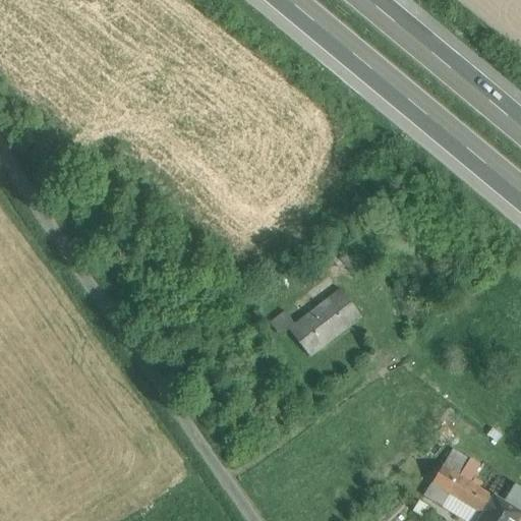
[(295,325),(289,330),(309,357),(361,317),(341,290),(295,325)]
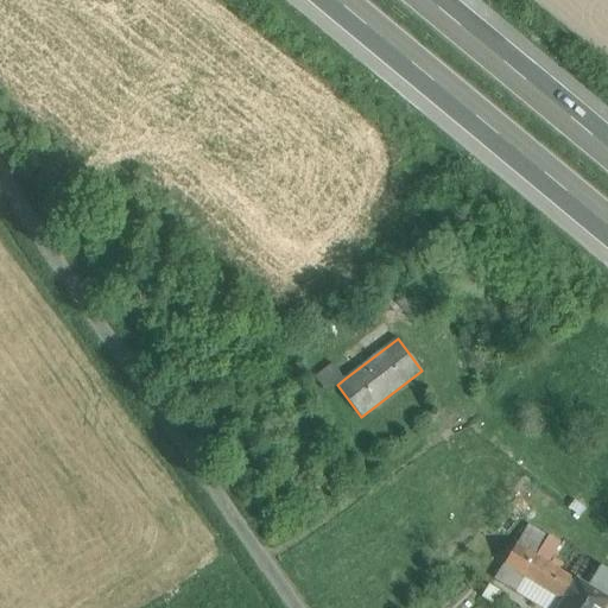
[(333,365),(316,377),(328,392),(337,385),(344,379),(333,365)]
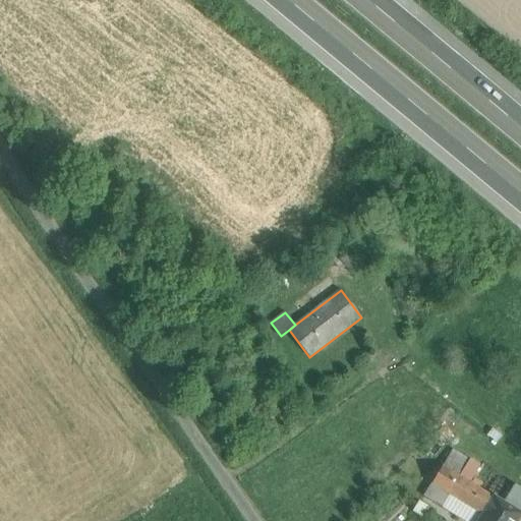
[(443,466),(424,497),(442,508),(450,495),(448,494),(458,476),(443,466)]
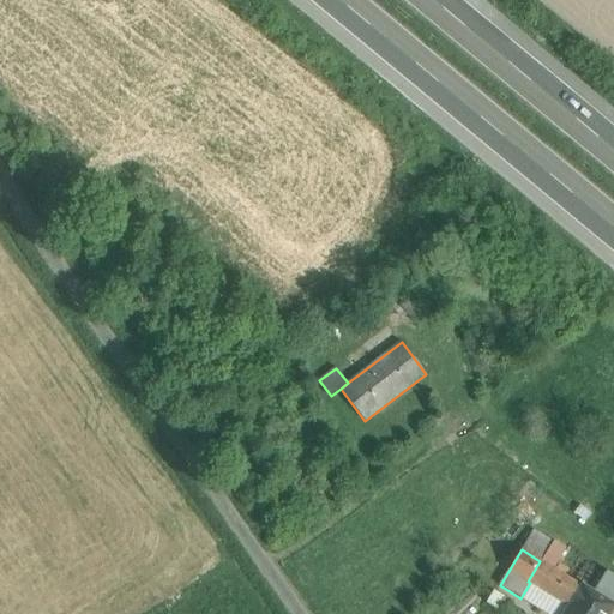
[(581,587),(540,561),(528,582),(530,583),(569,607),(581,587)]
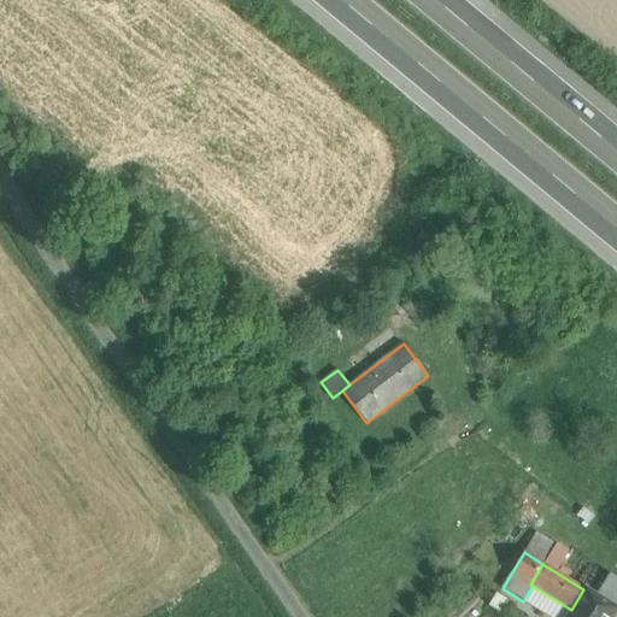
[(598,595),(585,588),(571,610),(566,616),(613,616),(616,612),(616,579),(610,575),(598,595)]
